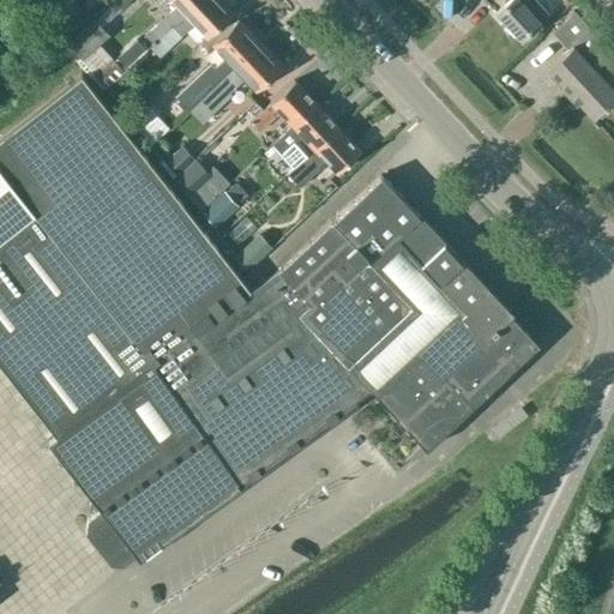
[(170,0),(176,6),(144,35),(152,44),(202,0),(170,0)]
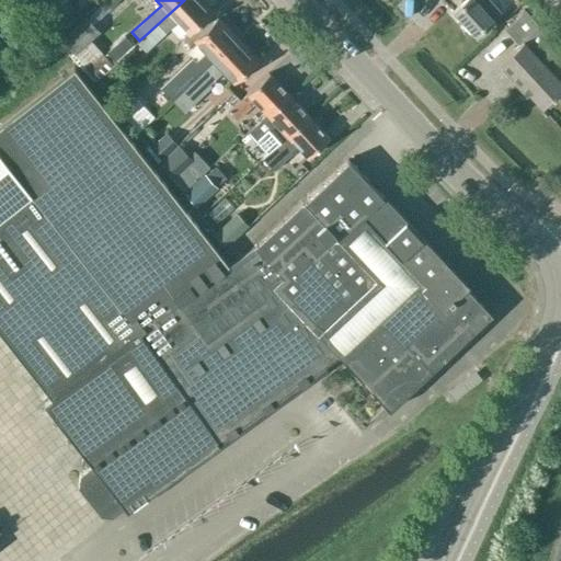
[(184,0),(139,41),(137,43),(146,52),(176,23),(189,35),(191,33),(213,13),(201,0),(184,0)]
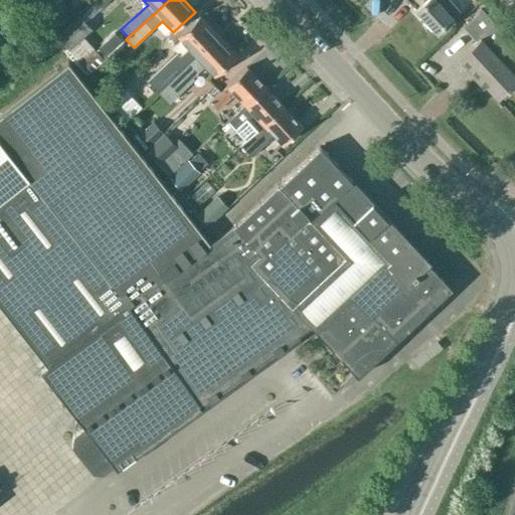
[(460,10),(450,0),(444,6),(439,1),(440,0),(425,0),(415,10),(437,33),(455,18),(454,16),(460,10)]
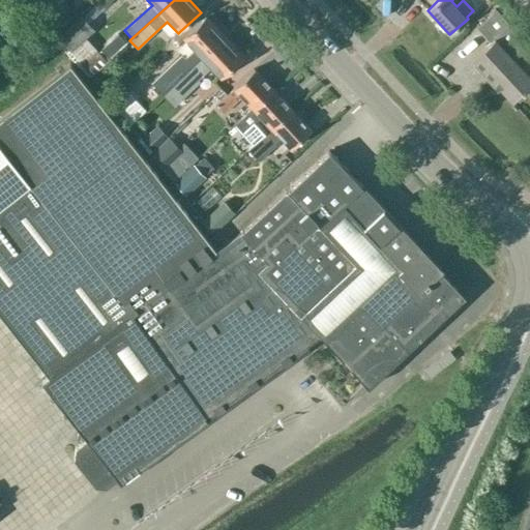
[(529,51),(520,41),(520,42),(518,40),(522,36),(497,10),(478,28),(492,42),(474,59),(513,100),(529,84),(529,76),(517,62),(529,51)]
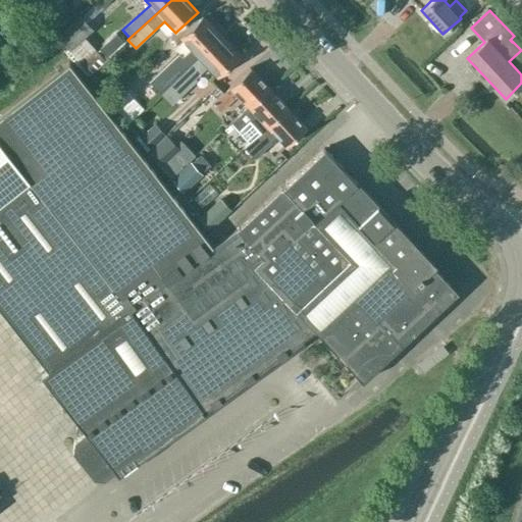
[(107,61),(104,57),(86,38),(93,30),(80,14),(56,36),(69,50),(93,73),(107,61)]
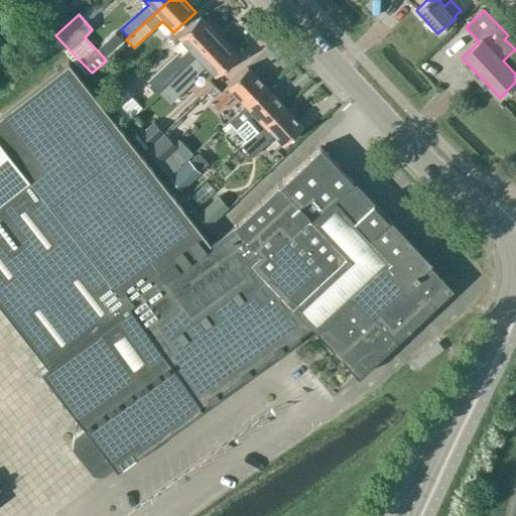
[(218,35),(202,18),(181,37),(191,47),(180,56),(177,53),(149,81),(159,91),(187,65),(188,66),(218,35)]
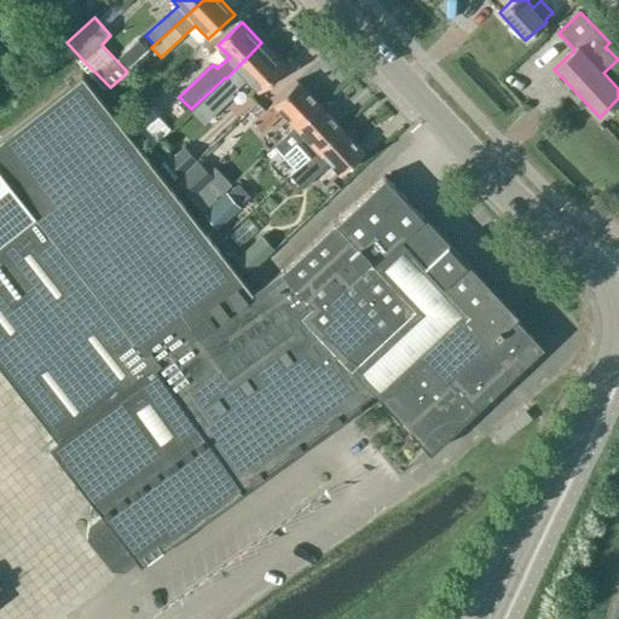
[(259,90),(284,67),(261,42),(226,79),(225,77),(191,109),(190,110),(203,123),(235,96),(232,93),(248,77),(259,90)]
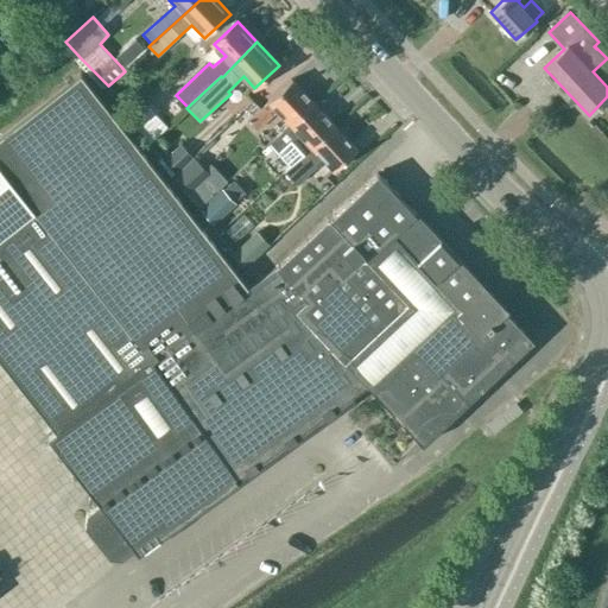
[(422,442),(532,339),(504,308),(505,306),(411,208),(378,172),(277,267),(248,289),(116,120),(81,74),(49,97),(0,135),(0,360),(58,435),(51,439),(96,499),(93,501),(92,507),(95,511),(89,515),(88,529),(111,559),(124,561),(137,551),(137,552),(236,476),(366,382),(422,442)]
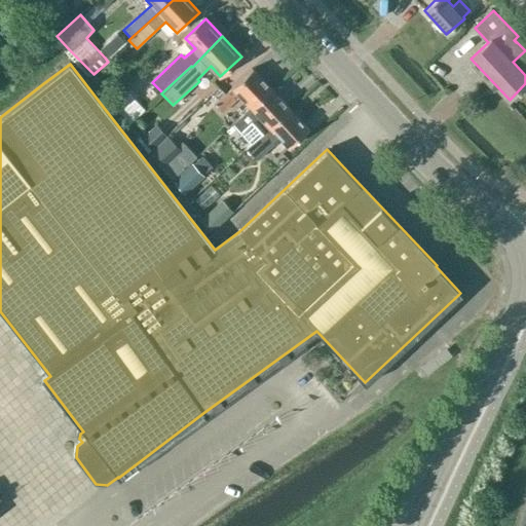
[(251,106),(271,87),(253,68),(233,87),(215,103),(223,113),(241,96),(251,106)]
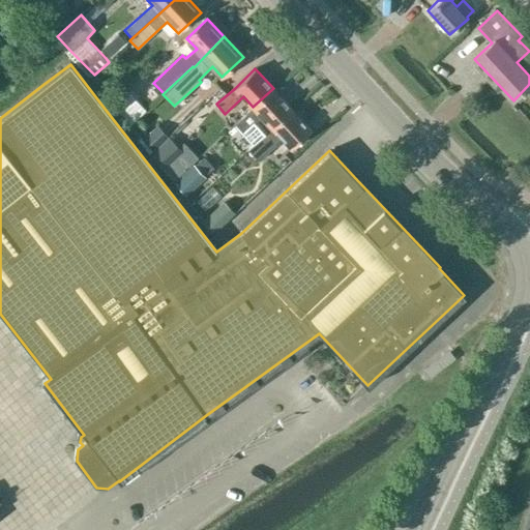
[(248,150),(292,109),(273,88),(253,107),(235,123),(236,124),(230,130),(236,138),(248,150)]
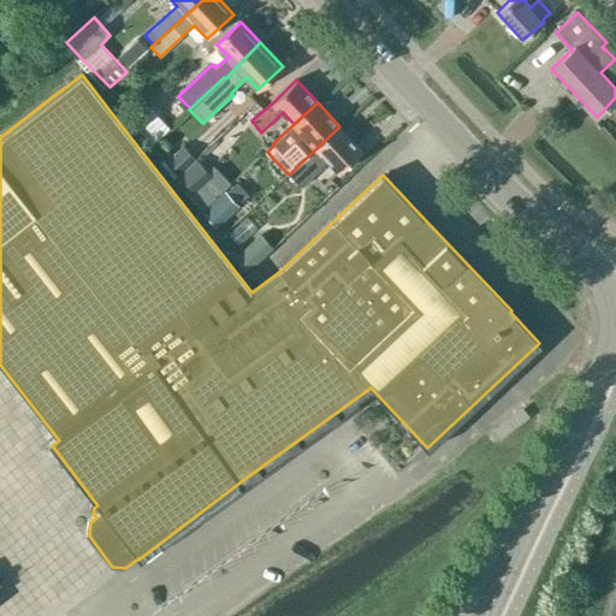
[(149,106),(131,124),(152,144),(170,128),(149,106)]
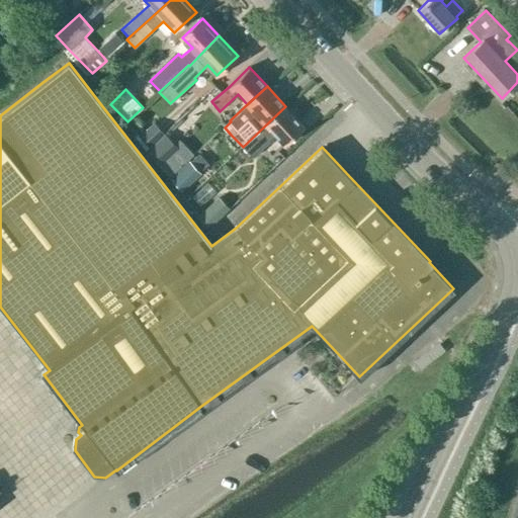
[(285,106),(243,147),(253,158),(270,142),(268,140),(274,135),(284,145),(304,126),(285,106)]
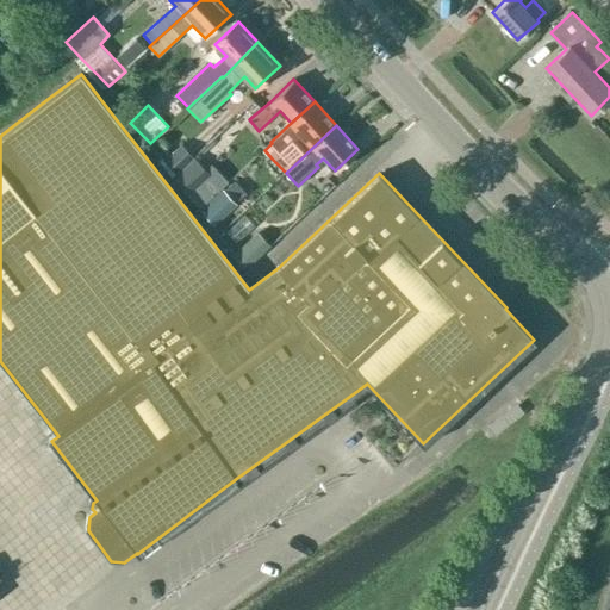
[(176,174),(194,157),(181,143),(163,159),(176,174)]
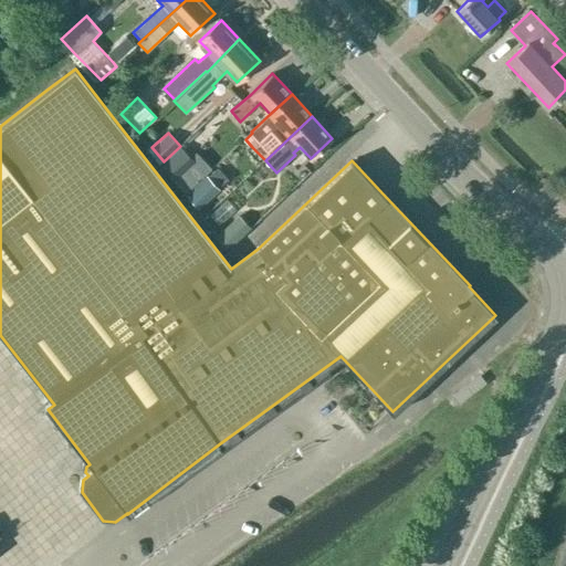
[(177,175),(192,159),(191,157),(180,146),(164,161),(175,173),(177,175)]
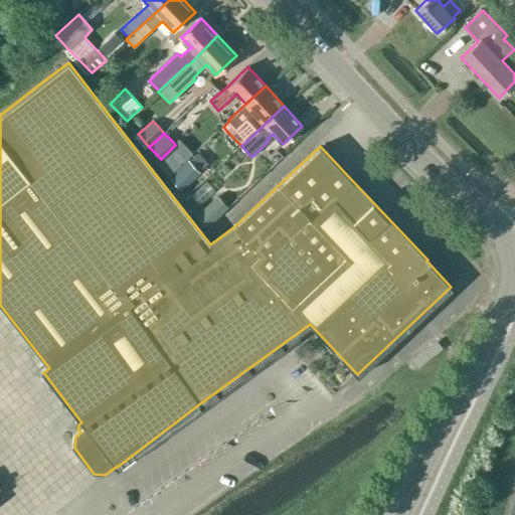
[(159,157),(155,161),(168,176),(192,154),(178,139),(174,143),(175,145),(161,159),(159,157)]
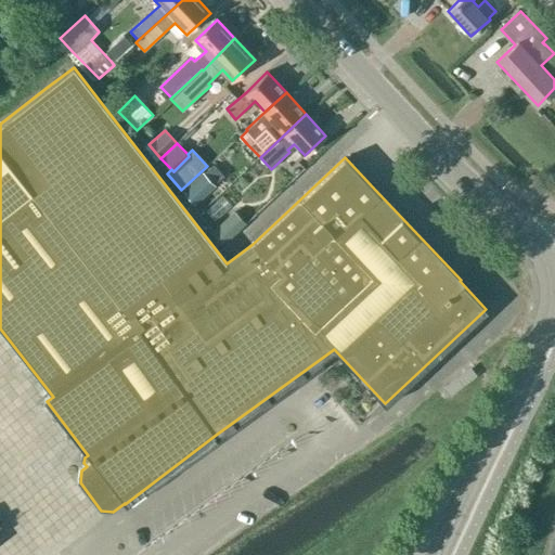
[(207,169),(183,192),(193,203),(217,181),(207,169)]
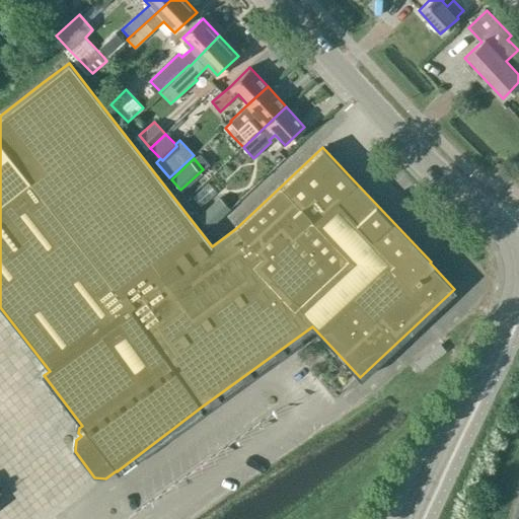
[(198,187),(207,198),(222,184),(212,173),(198,187)]
